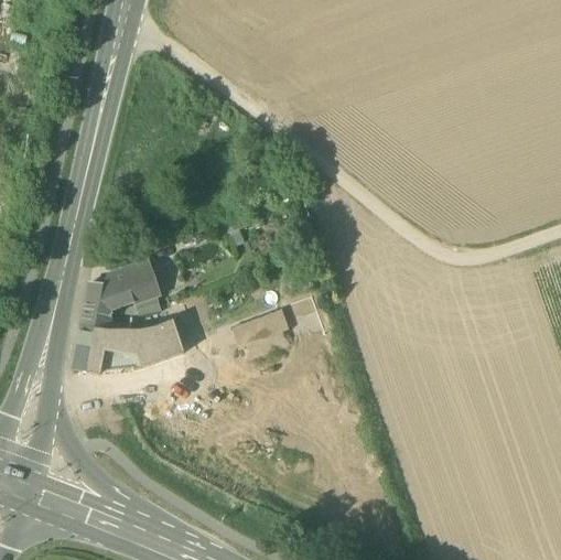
[(247,211),(220,221),(225,234),(252,224),(247,211)]
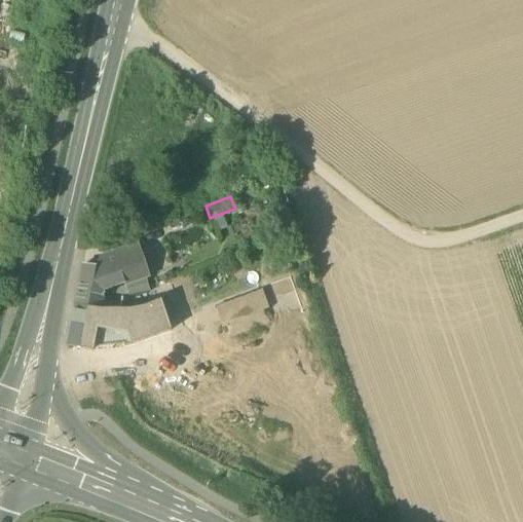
[(76,301),(102,306),(105,291),(107,281),(126,282),(148,273),(149,273),(138,243),(106,253),(103,266),(84,262),(76,301)]
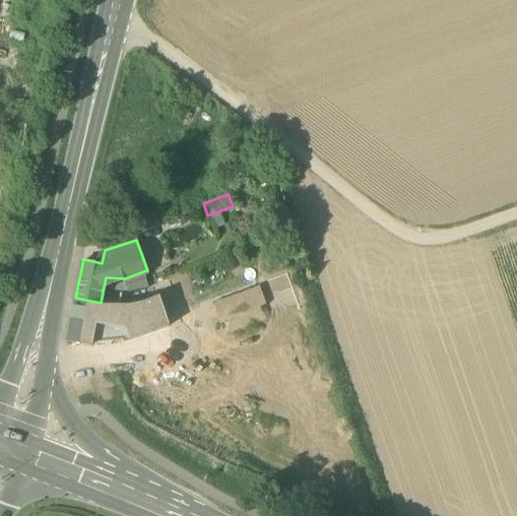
[(146,270),(125,278),(130,291),(141,287),(150,284),(146,270)]
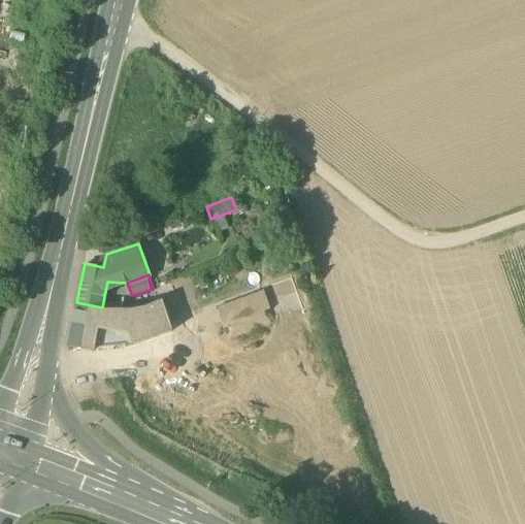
[(122,296),(105,292),(102,307),(122,307),(124,296),(122,296)]
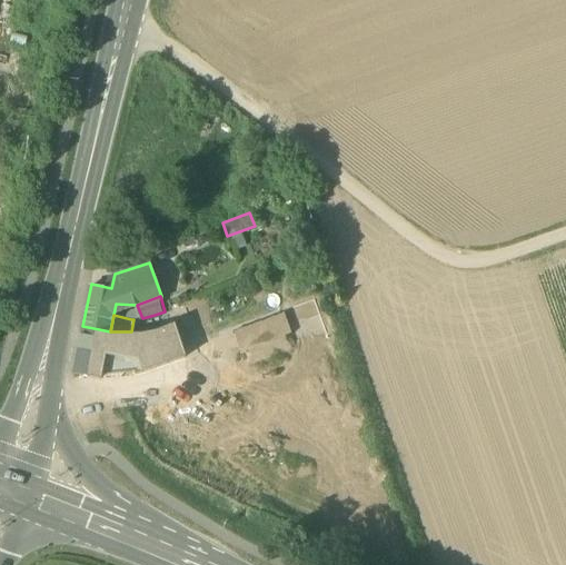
[(102,373),(107,352),(110,331),(82,326),(75,372),(102,376),(102,373)]
